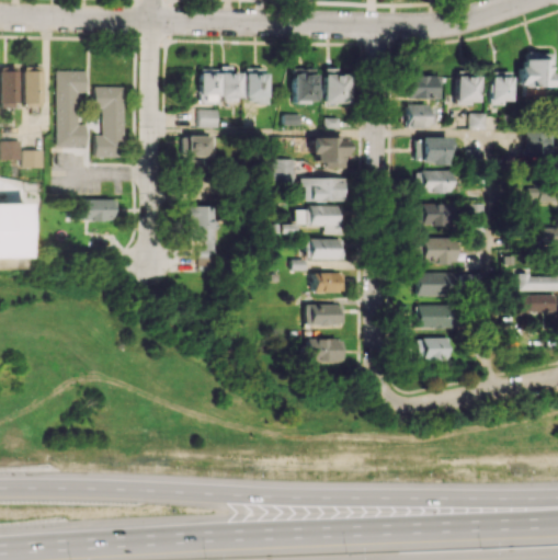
[(550,55),(525,54),(525,61),(519,61),(517,87),(550,88),(550,55)]
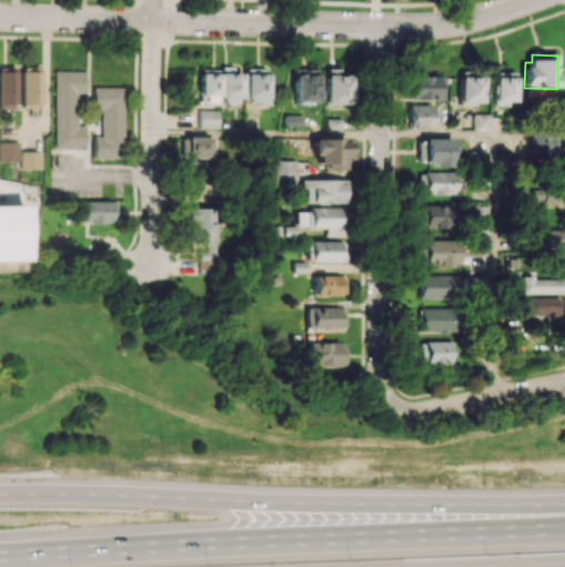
[(19,68),(1,68),(1,110),(20,110),(19,68)]
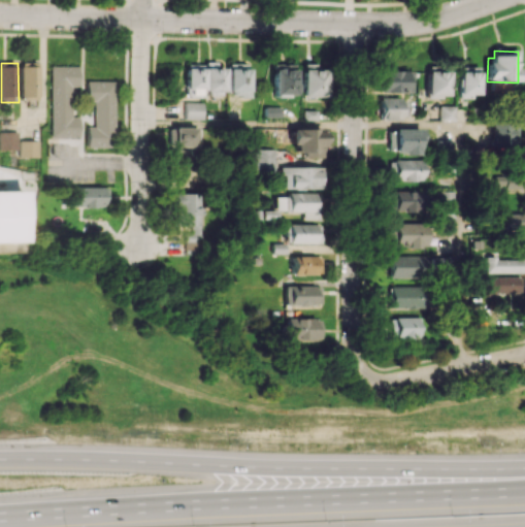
[(39,100),(40,63),(24,63),(23,100),(39,100)]
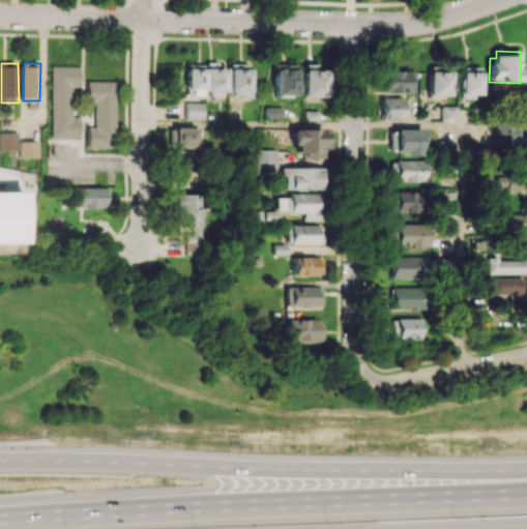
[(228,69),(220,69),(221,63),(209,63),(209,66),(188,66),(188,90),(191,90),(191,98),(209,98),(209,96),(227,96),(228,69)]
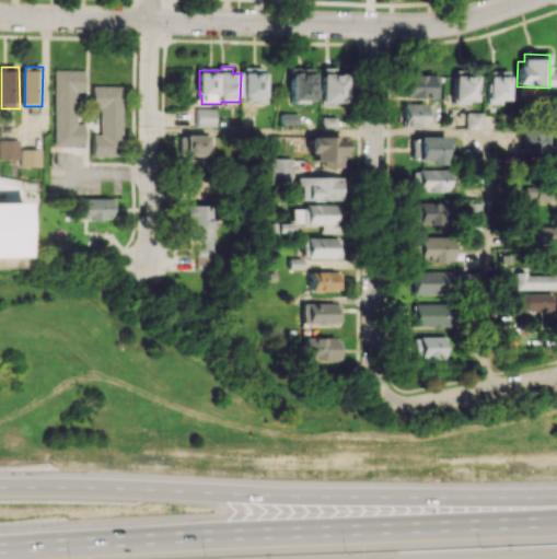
[(266,68),(244,69),(245,103),(267,102),(266,68)]
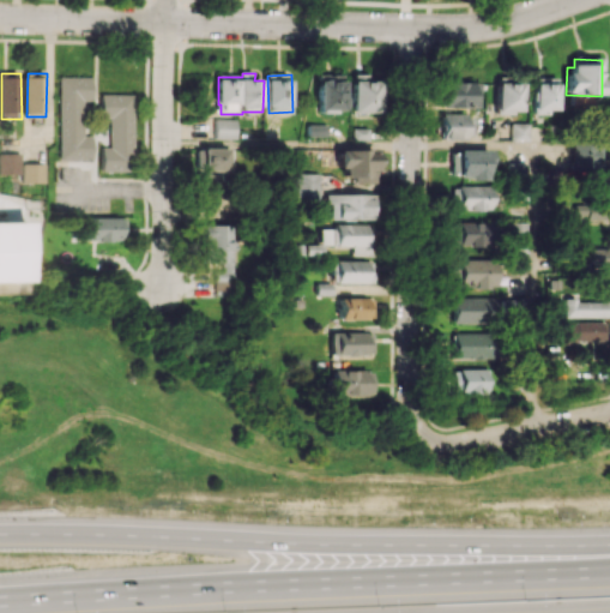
[(62,161),(95,161),(95,137),(88,137),(88,103),(96,103),(96,77),(64,77),(62,161)]
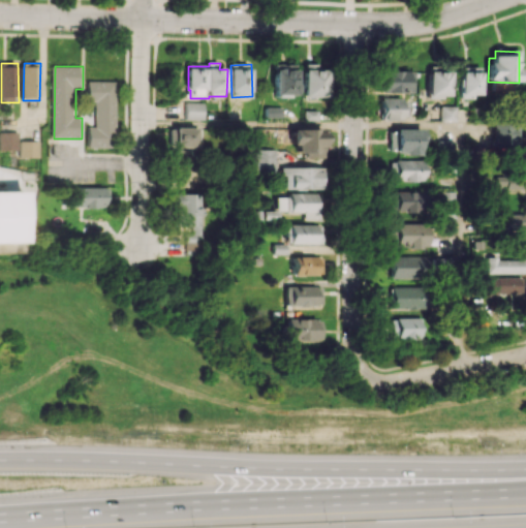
[(297,66),(274,67),(275,97),(298,96),(297,66)]
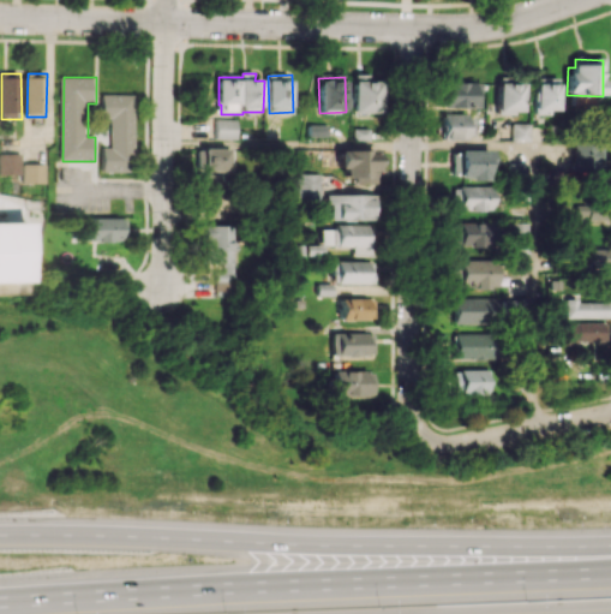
[(535,114),(559,113),(558,78),(535,78),(535,114)]
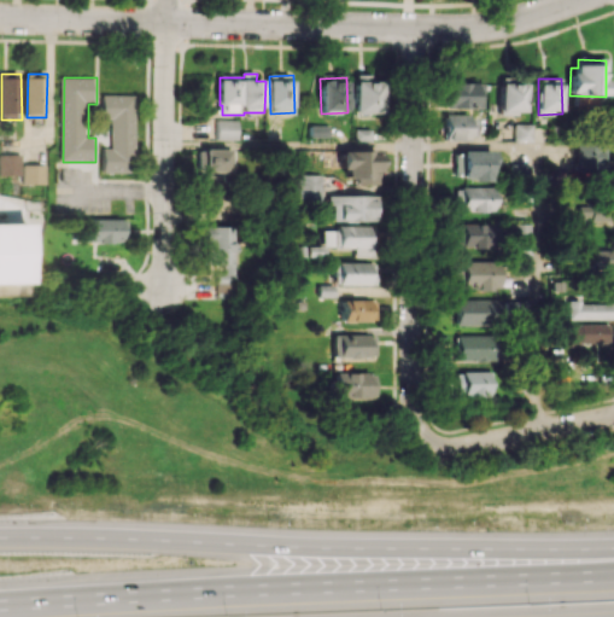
[(354,115),(382,115),(384,82),(355,82),(354,115)]
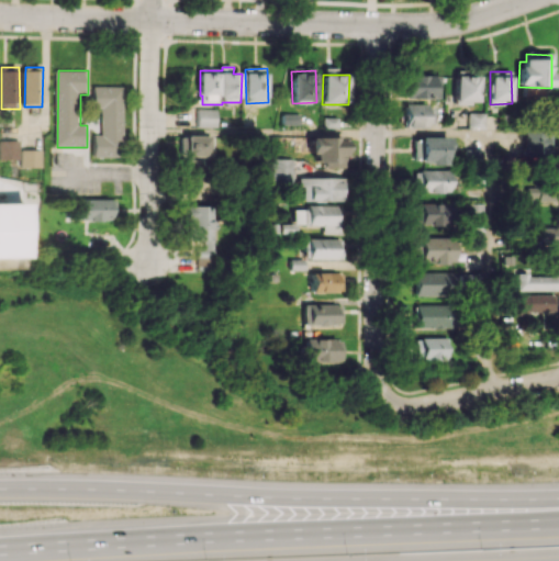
[(442,100),(440,76),(405,77),(406,100),(442,100)]
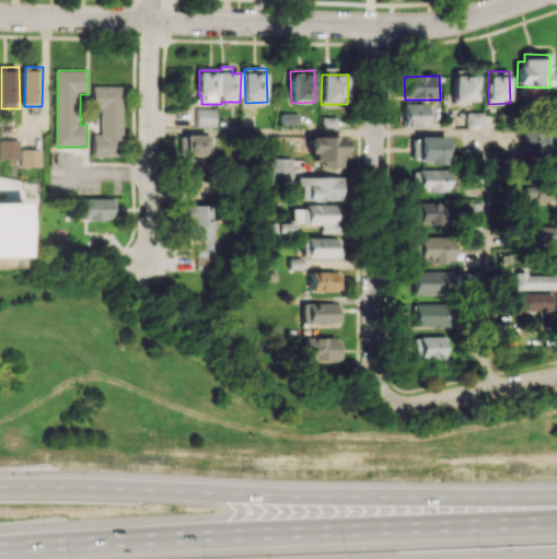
[(454,102),(478,102),(477,76),(454,77),(454,102)]
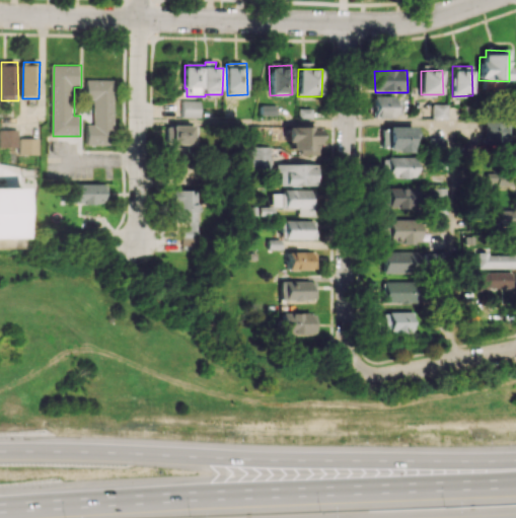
[(88,146),(115,146),(116,81),(88,80),(88,100),(95,101),(95,126),(88,125),(88,146)]
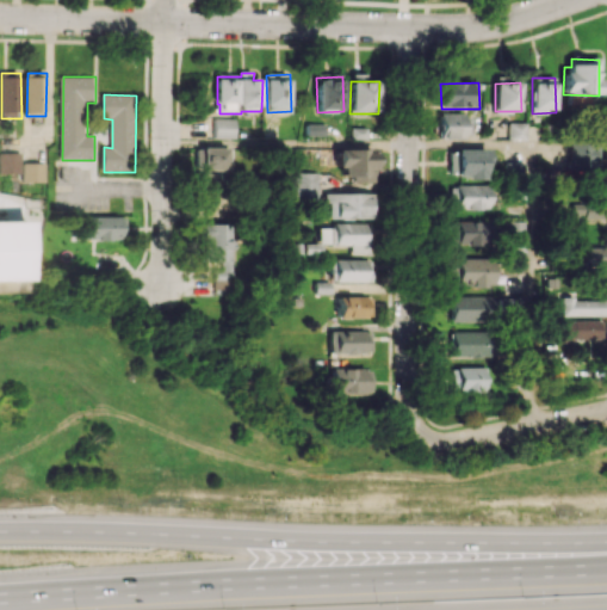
[(569,109),(588,108),(588,96),(569,97),(569,109)]
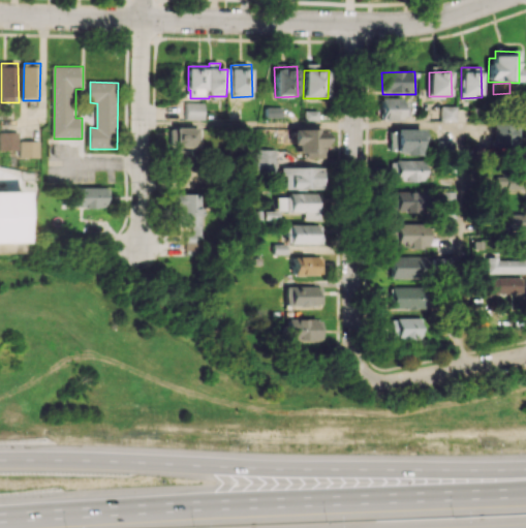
[(408,121),(408,99),(382,99),(382,121),(408,121)]
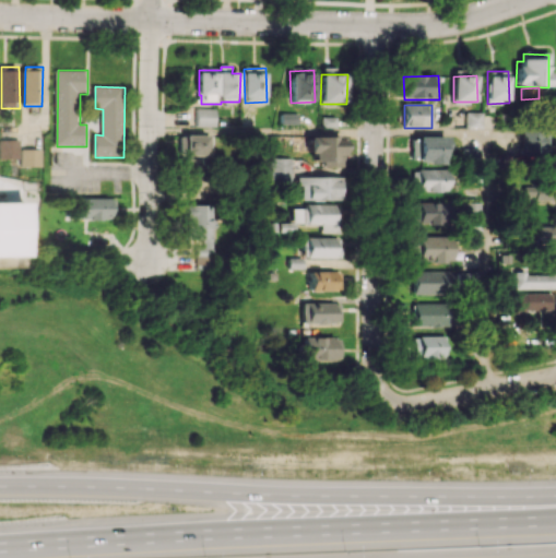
[(199,127),(217,128),(217,109),(199,108),(199,127)]
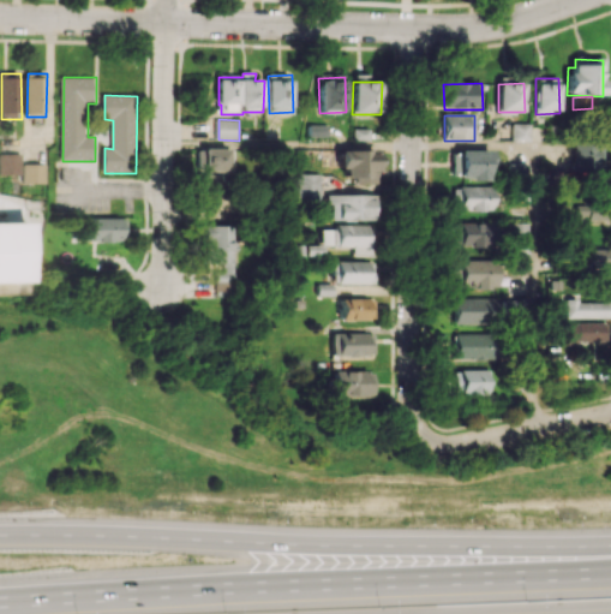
[(515,142),(532,142),(533,124),(515,124),(515,142)]
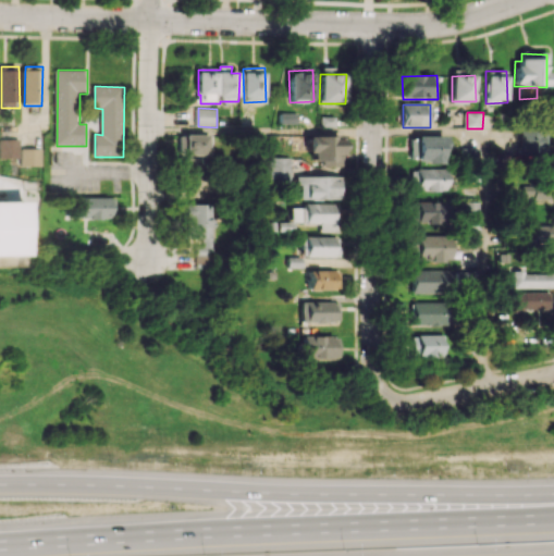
[(298,114),(281,114),(281,124),(297,125),(298,114)]
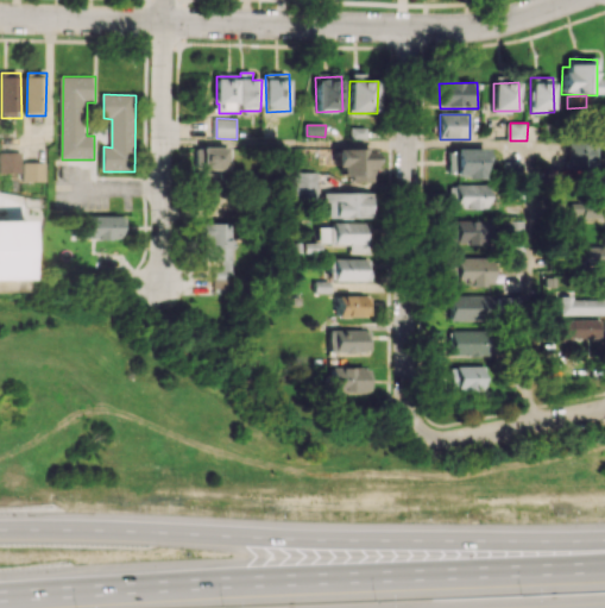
[(571,170),(597,169),(596,143),(569,144),(571,170)]
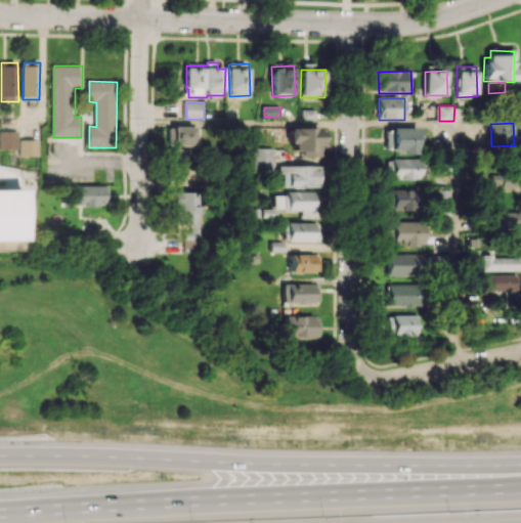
[(200,128),(171,127),(170,146),(200,147),(200,128)]
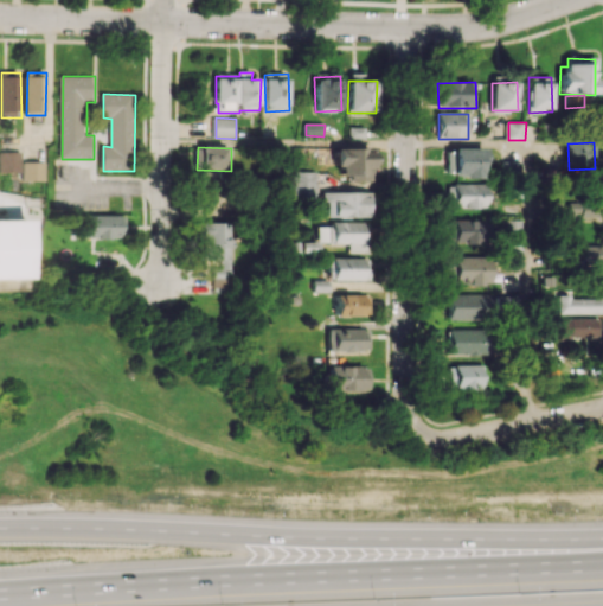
[(373,151),(338,150),(338,176),(351,177),(351,182),(373,183),(373,151)]
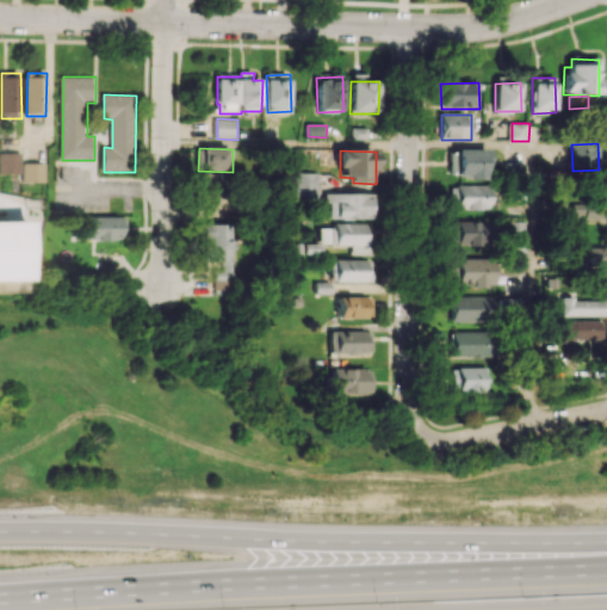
[(491,179),(490,151),(458,151),(459,179),(491,179)]
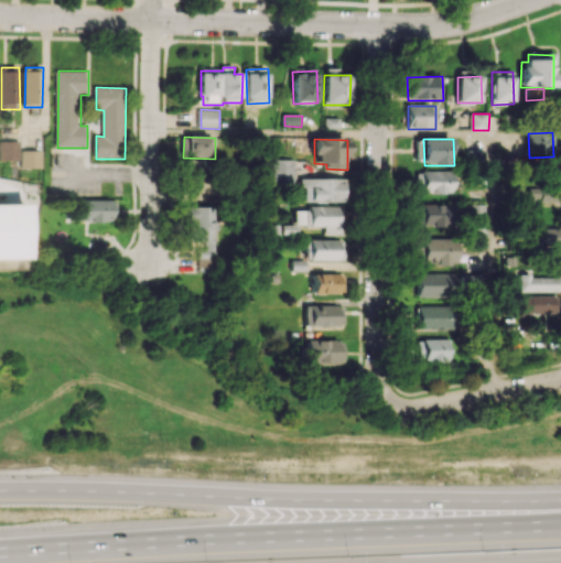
[(1,161),(21,161),(22,142),(2,141),(1,161)]
